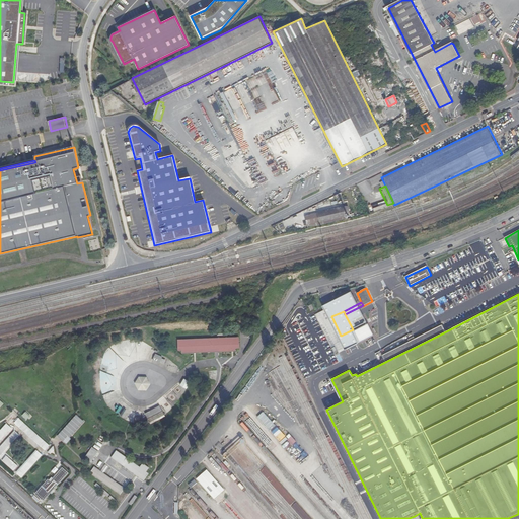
[(382,356),(385,362),(446,331),(443,324),(382,356)]
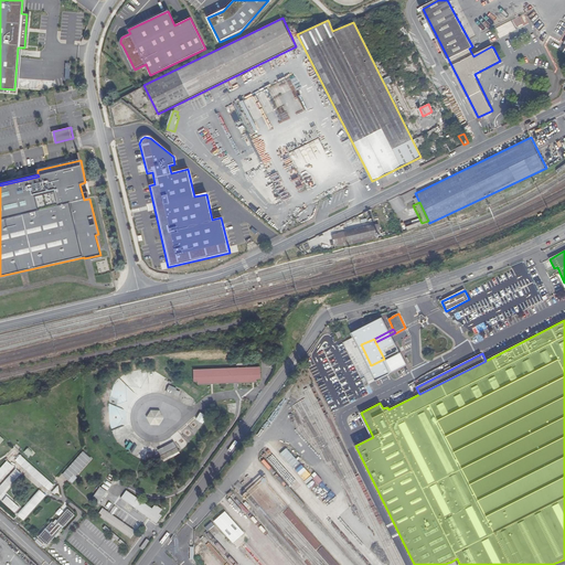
[(260,366),(194,369),(194,383),(260,381),(260,366)]
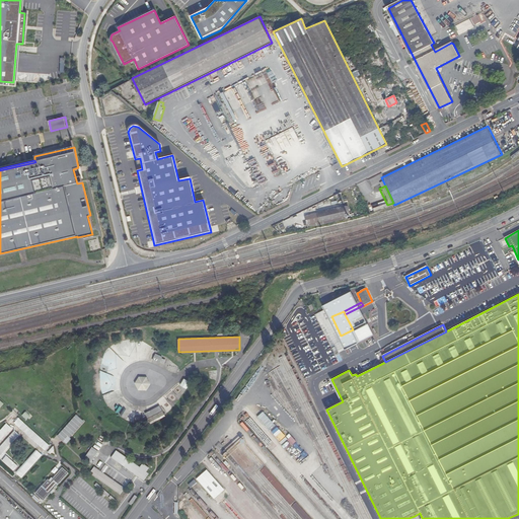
[(156,354),(154,359),(160,362),(162,357),(156,354)]
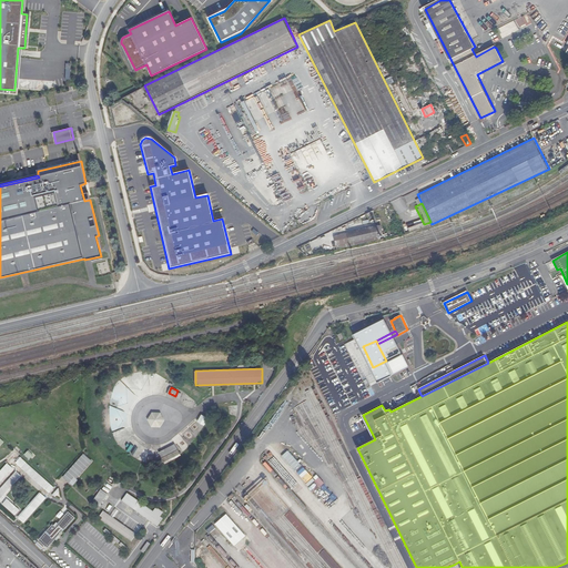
[(110,429),(131,428),(131,415),(123,415),(123,411),(115,411),(114,405),(110,405),(110,429)]
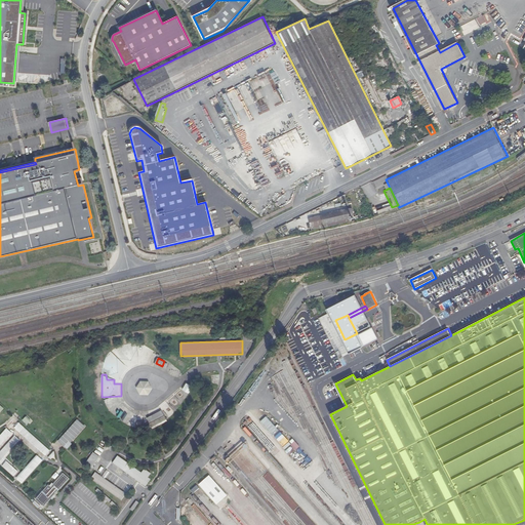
[(138,395),(151,395),(151,381),(138,380),(138,395)]
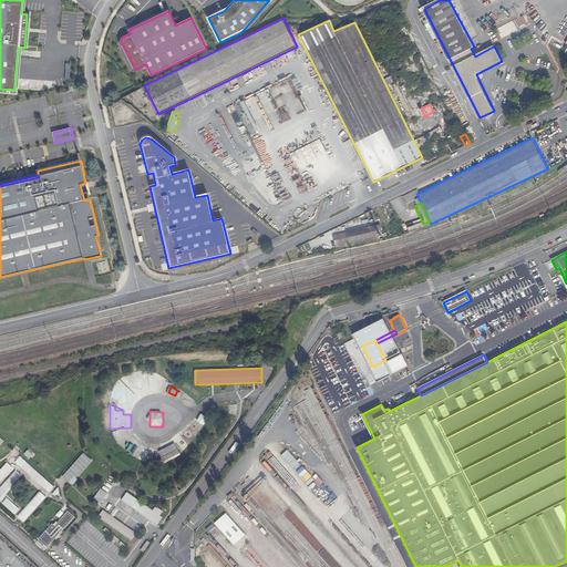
[(197,421),(204,425),(208,418),(202,414),(197,421)]
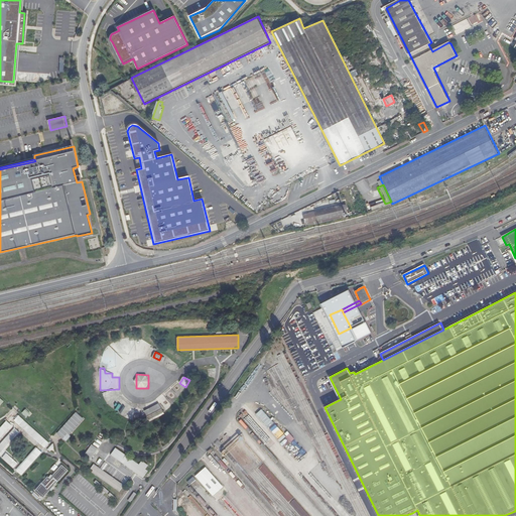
[(159,403),(144,411),(150,421),(165,413),(159,403)]
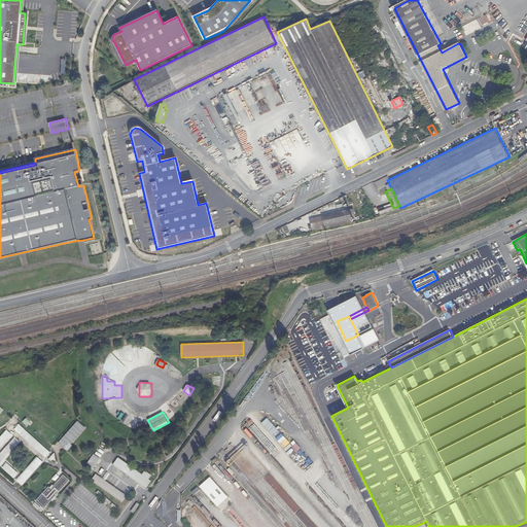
[(23,422),(28,427),(32,422),(27,417),(23,422)]
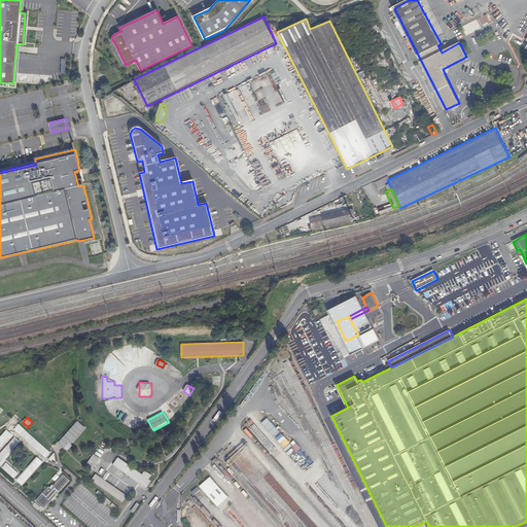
[(264,424),(272,433),(278,429),(270,419),(264,424)]
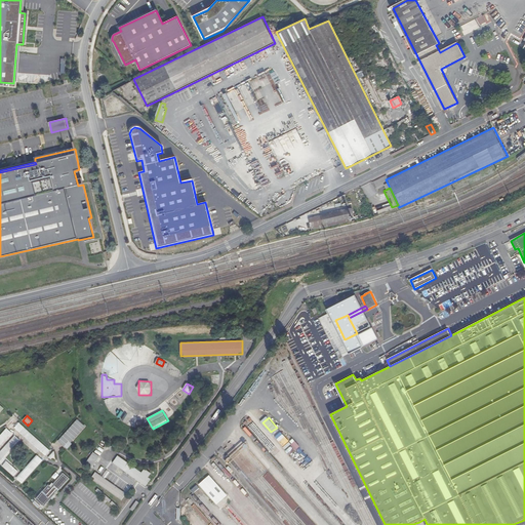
[(78,419),(57,441),(67,448),(86,427),(78,419)]
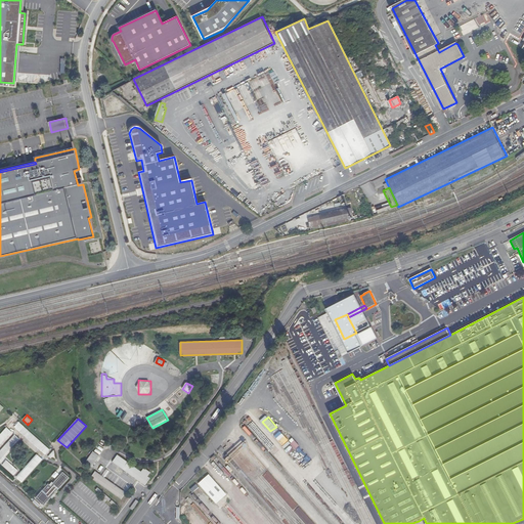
[(14,426),(45,454),(50,450),(19,422),(14,426)]
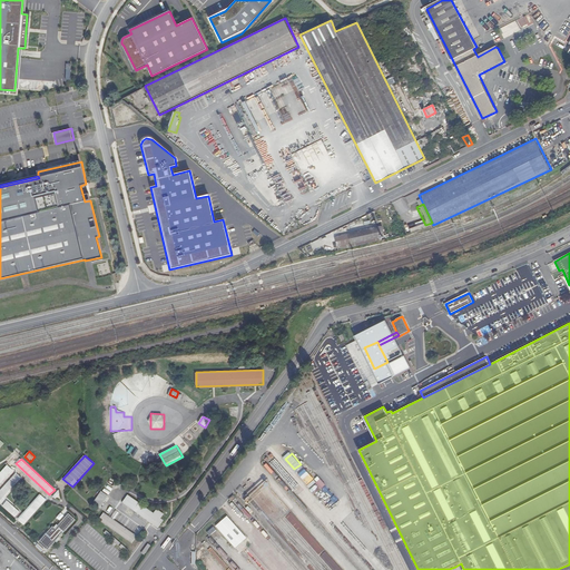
[(7,464),(0,472),(0,483),(12,470),(7,464)]
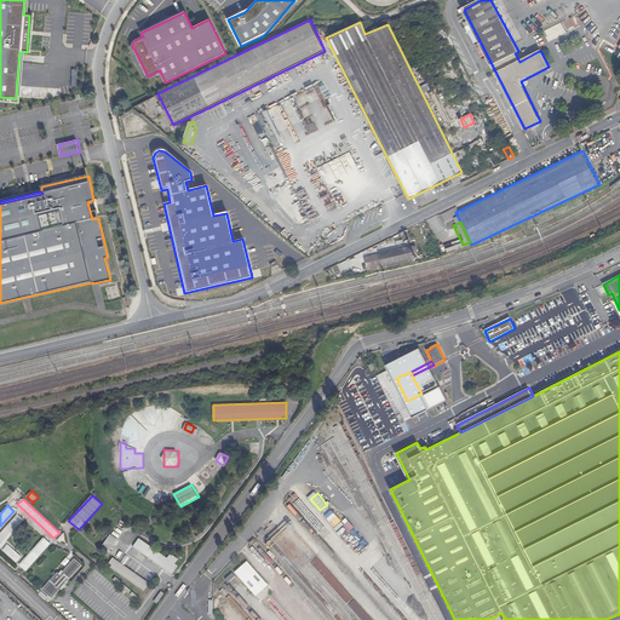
[(22,555),(5,540),(23,520),(18,514),(0,533),(0,547),(16,562),(22,555)]
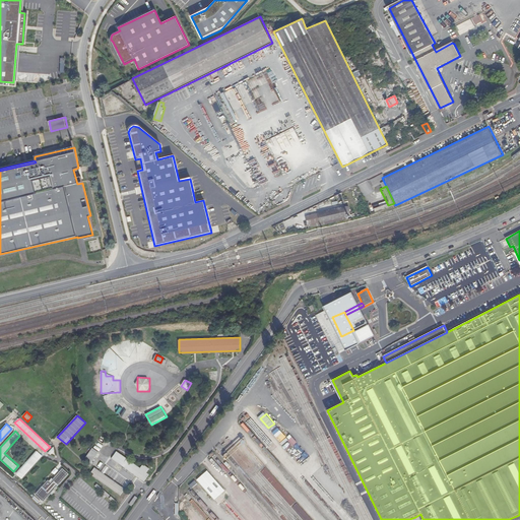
[(86,458),(92,462),(100,452),(92,448),(86,458)]
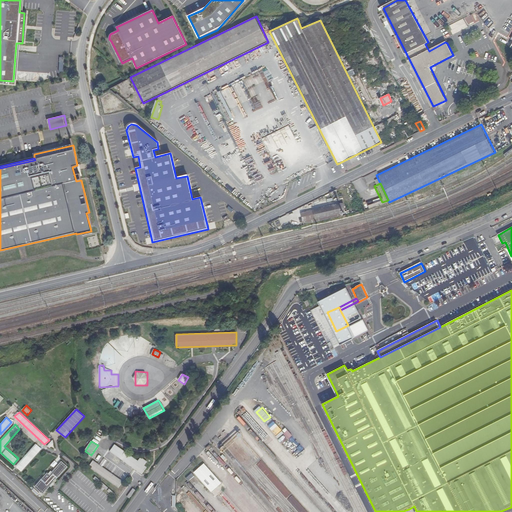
[(37,444),(16,467),(21,471),(42,449),(37,444)]
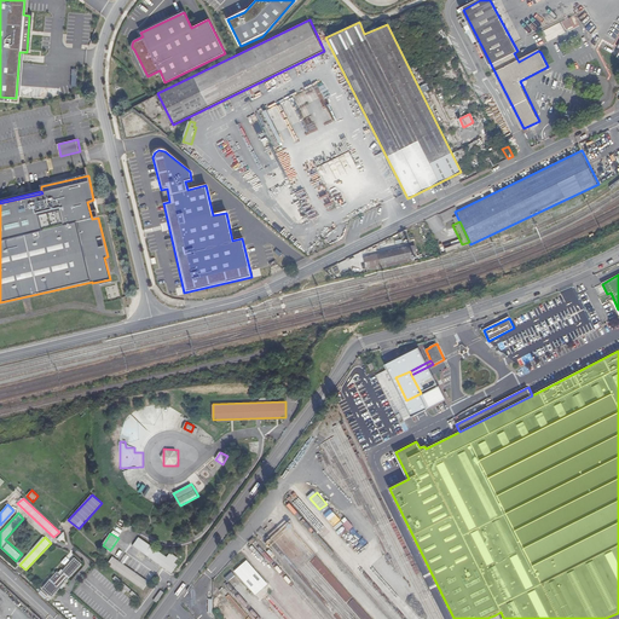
[(139,538),(133,547),(172,573),(178,565),(139,538)]
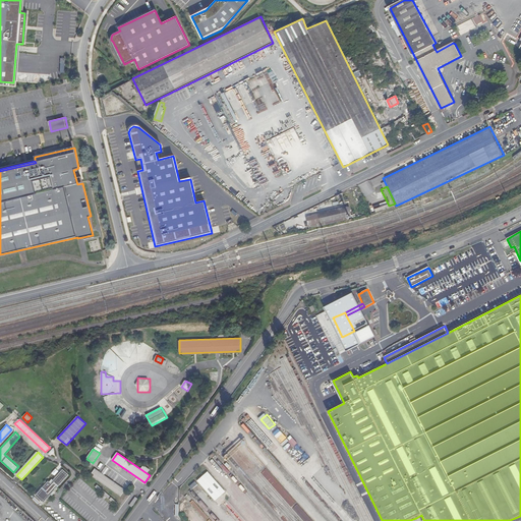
[(36,497),(43,503),(69,475),(62,469),(36,497)]
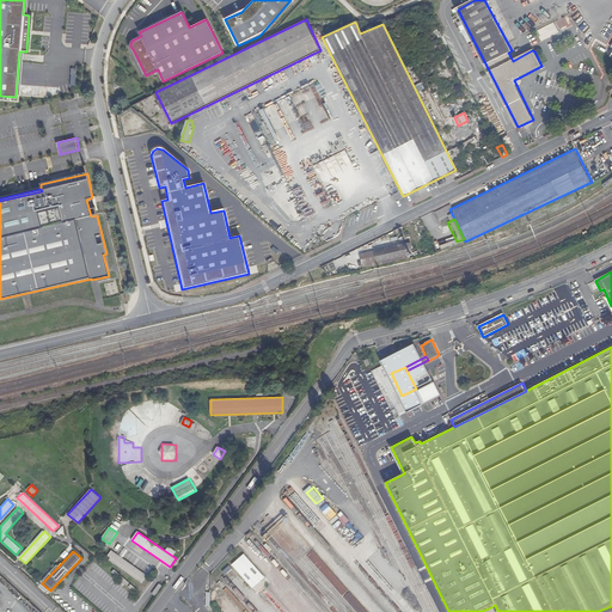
[(112,552),(106,560),(142,583),(147,576),(112,552)]
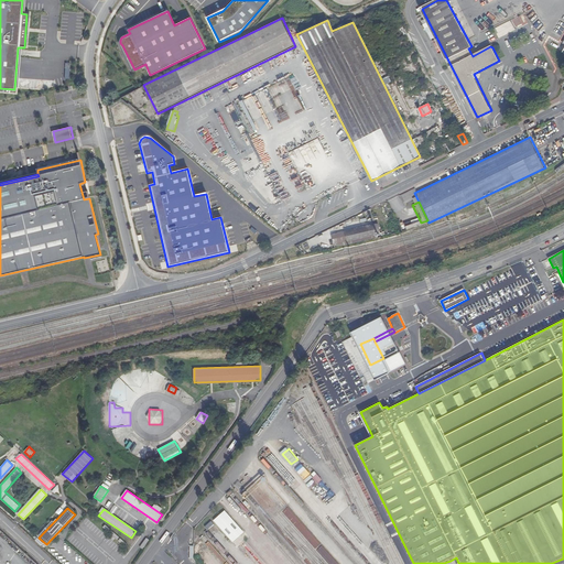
[(225,511),(214,521),(234,542),(245,532),(225,511)]
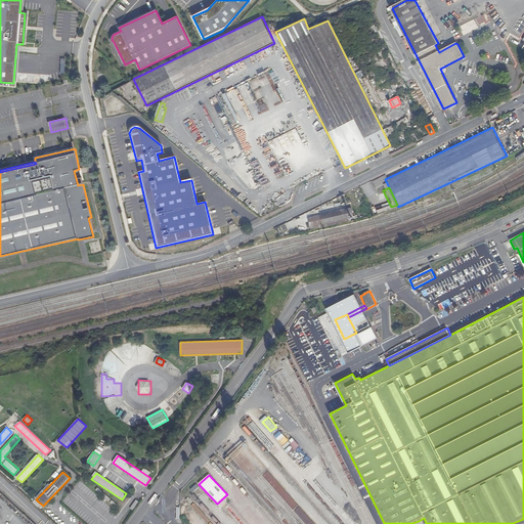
[(300,507),(295,511),(305,523),(309,523),(312,522),(300,507)]
